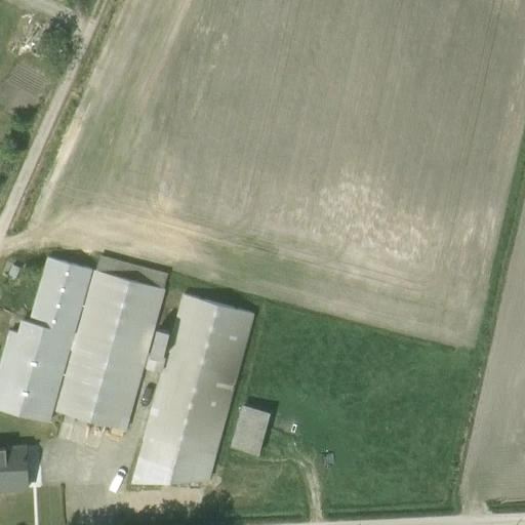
[(95,270),(163,288),(168,274),(99,255),(95,270)]
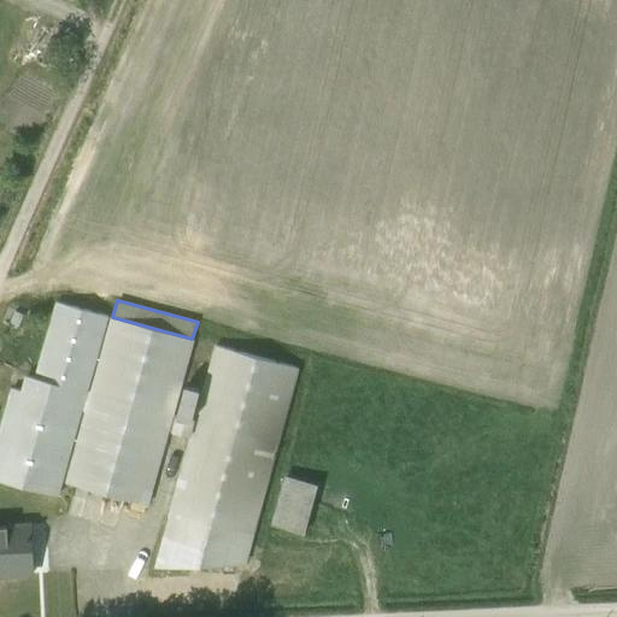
[(109,316),(56,303),(35,378),(27,376),(23,392),(12,388),(0,434),(0,481),(59,498),(109,316)]
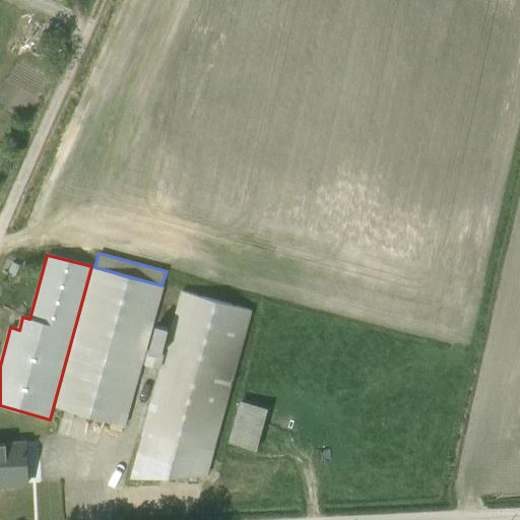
[(160,368),(130,477),(205,477),(250,310),(182,291),(164,353),(163,352),(169,328),(156,325),(149,349),(146,348),(164,286),(161,285),(94,267),(92,267),(54,407),(125,427),(142,364),(160,368)]
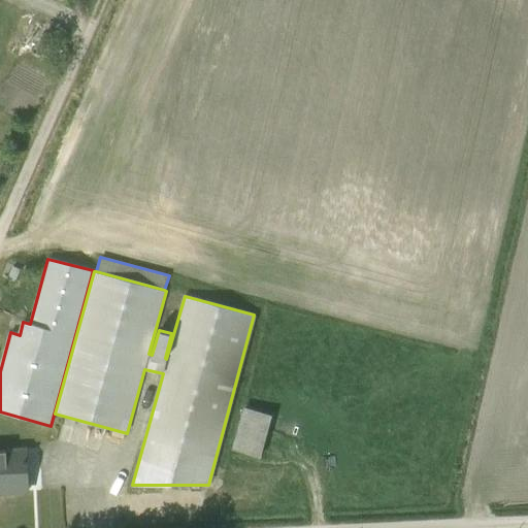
[(231,449),(260,457),(271,416),(242,407),(231,449)]
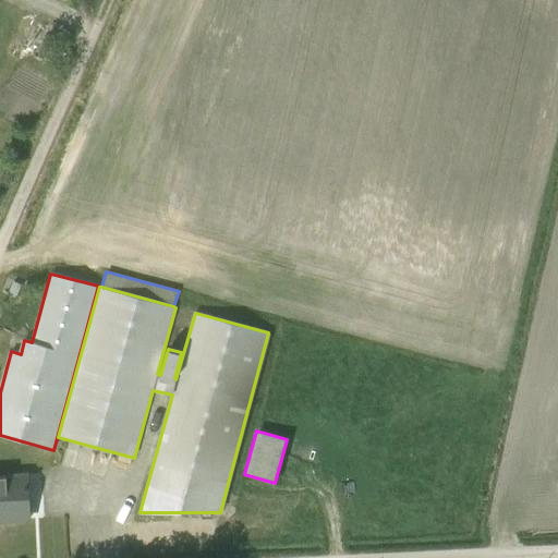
[(0,520),(29,519),(26,473),(7,474),(7,476),(0,476),(0,520)]
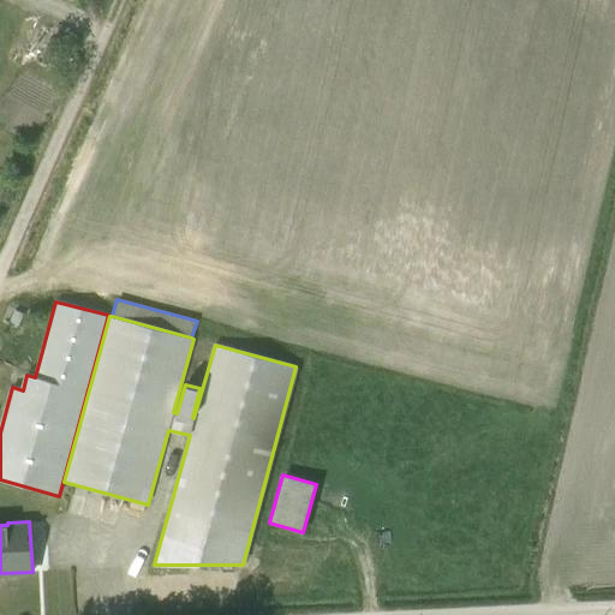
All buildings are outlined.
